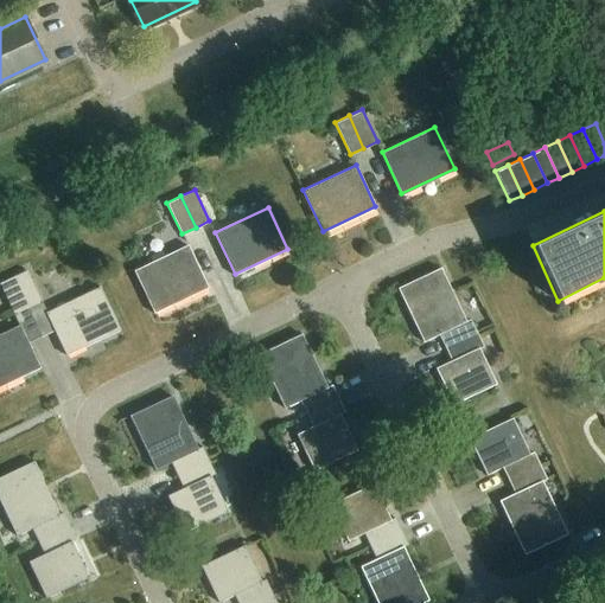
[(154,313),(208,287),(188,245),(134,270),(154,313)]
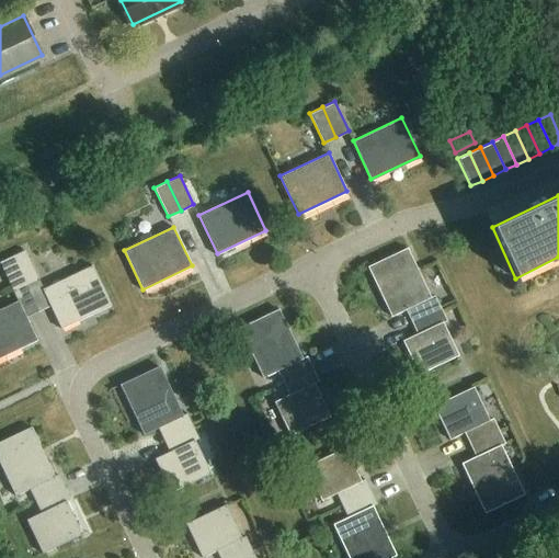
[(411,321),(441,307),(434,295),(430,297),(407,247),(367,265),(391,315),(406,308),(411,321)]
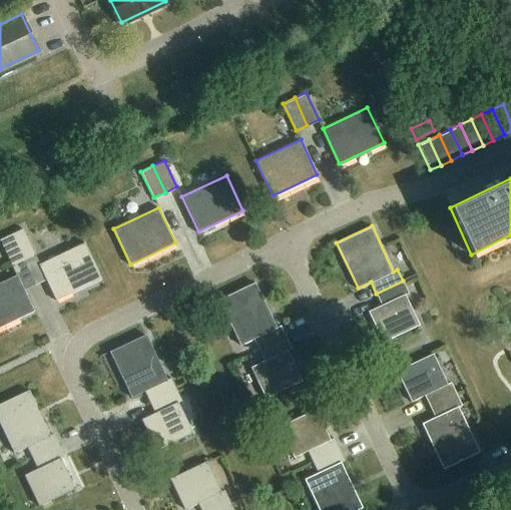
[(10,233),(23,260),(36,253),(23,227),(10,233)]
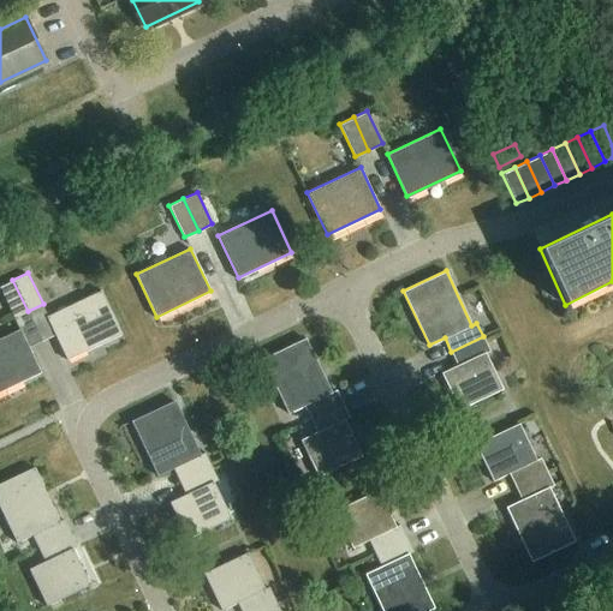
[(15,318),(28,311),(12,280),(0,286),(0,289),(15,318)]
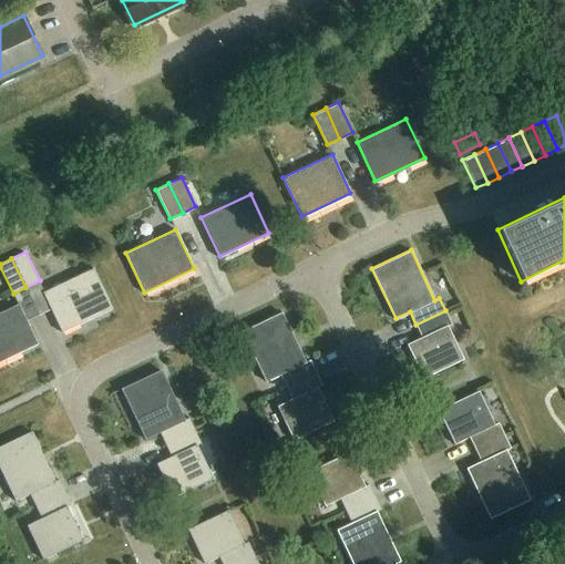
[(63,330),(112,307),(93,268),(44,291),(63,330)]
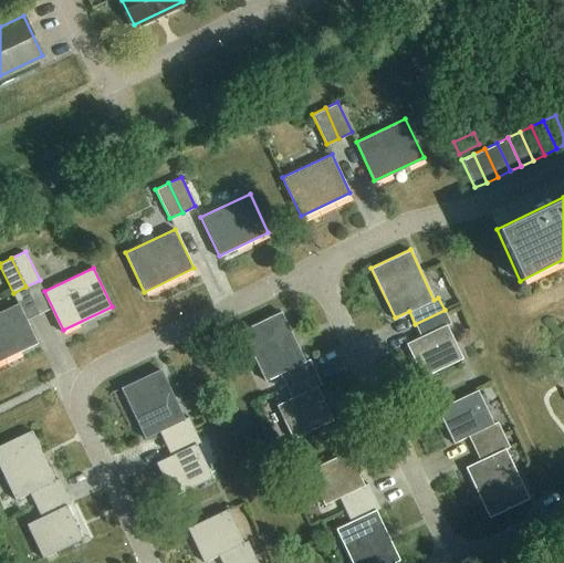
[(0,360),(38,343),(18,303),(0,311),(0,360)]
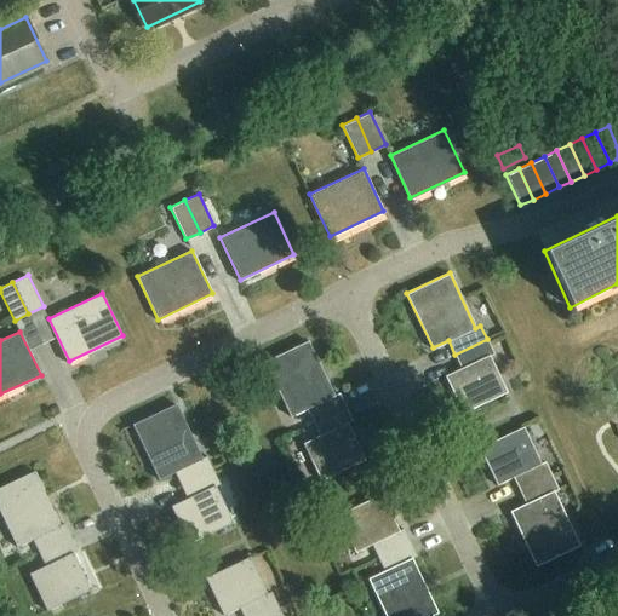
[(487,339),(455,355),(461,367),(446,374),(463,412),(507,391),(488,353),(493,352),(487,339)]
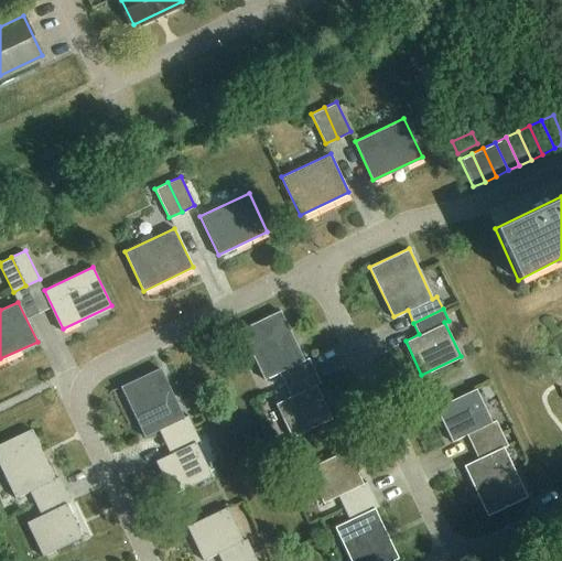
[(284,384),(314,369),(307,357),(303,359),(280,310),(241,327),(265,378),(279,371),(284,384)]
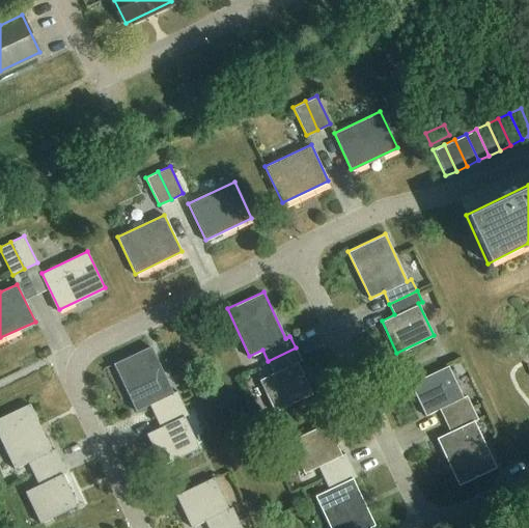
[(156,415),(183,401),(177,389),(173,391),(151,345),(114,362),(137,409),(150,403),(156,415)]
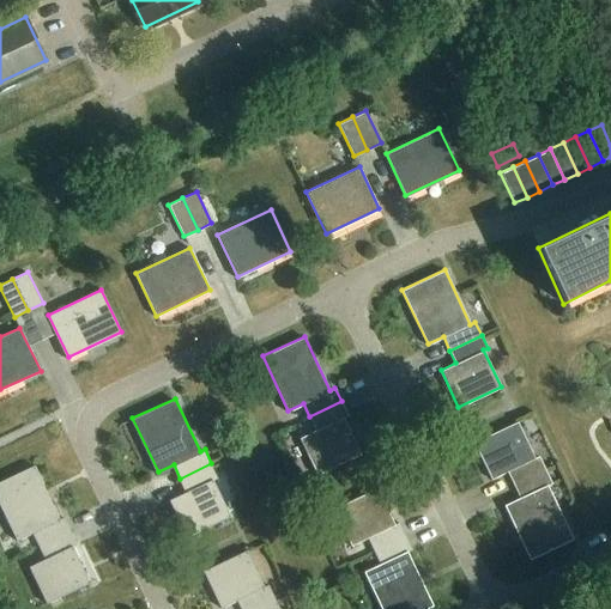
[(342,401),(309,416),(315,430),(301,437),(318,473),(360,452),(343,416),(348,414),(342,401)]
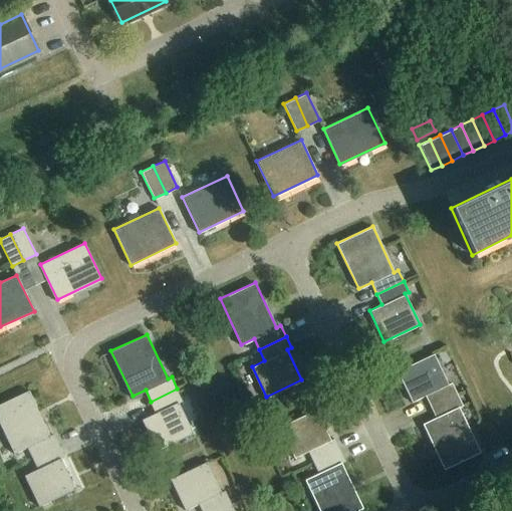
[(431,407),(458,394),(452,381),(448,384),(433,353),(398,370),(412,401),(425,395),(431,407)]
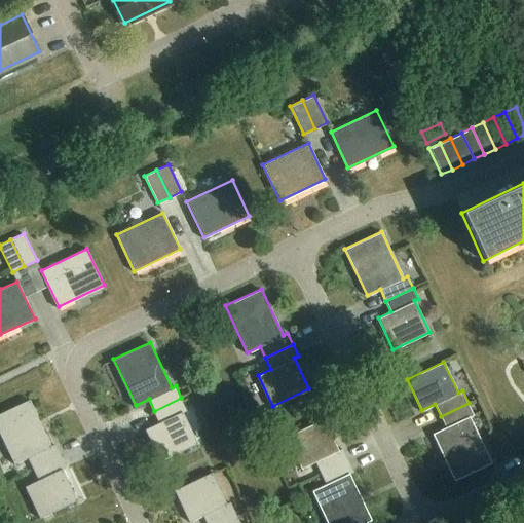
[(181,398),(154,411),(159,422),(146,428),(161,459),(197,442),(183,411),(187,409),(181,398)]
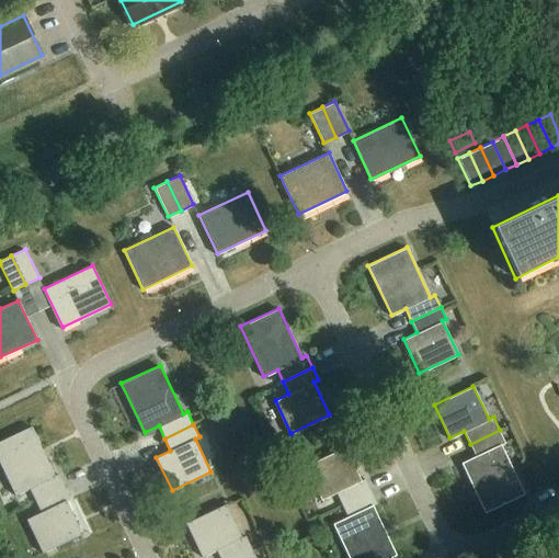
[(36,499),(66,486),(59,473),(55,475),(32,426),(0,441),(0,463),(14,494),(30,487),(36,499)]
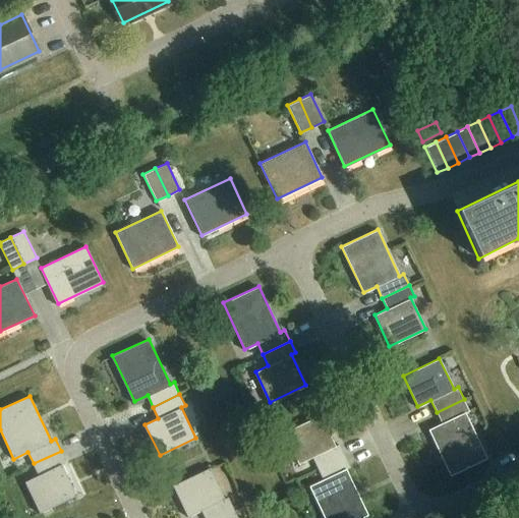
[(464,399),(437,412),(442,422),(428,428),(451,474),(486,457),(464,411),(469,409),(464,399)]
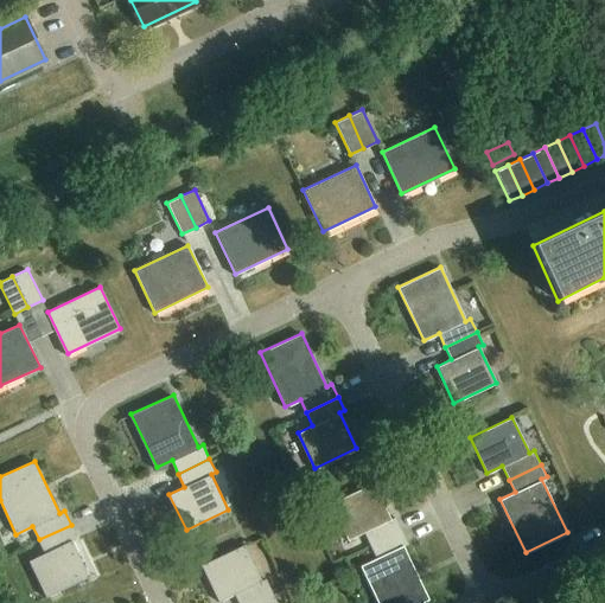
[(371,545),(402,530),(395,517),(390,519),(373,482),(331,502),(348,539),(364,531),(371,545)]
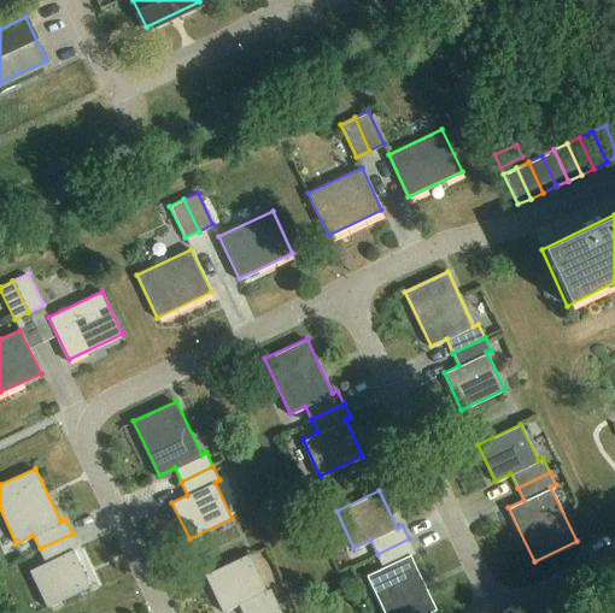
[(72,534),(40,548),(46,563),(29,570),(47,606),(92,585),(74,549),(78,547),(72,534)]
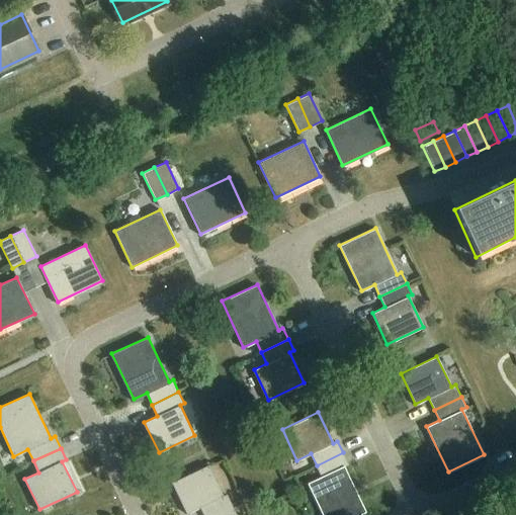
[(343,452),(317,465),(322,476),(308,483),(323,514),(356,514),(365,511),(343,465),(348,463),(343,452)]
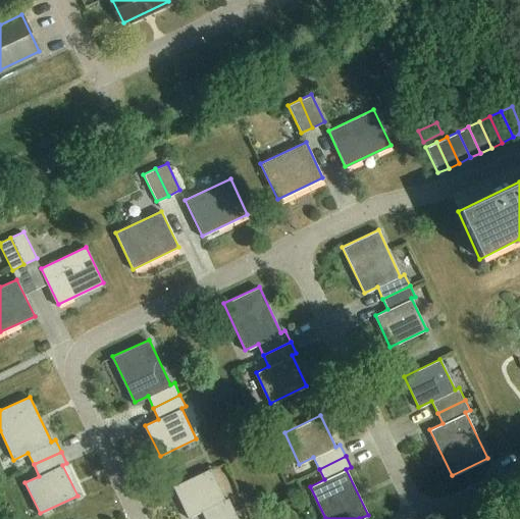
[(206,518),(211,518),(234,509),(229,498),(224,500),(210,468),(173,485),(189,516),(202,510),(206,518)]
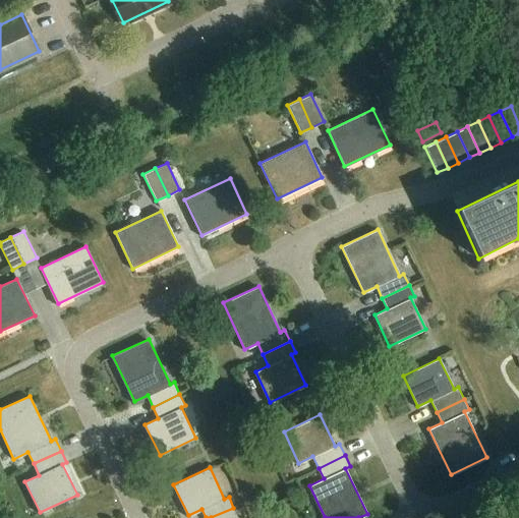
[(238,517),(233,508),(211,517),(238,517)]
